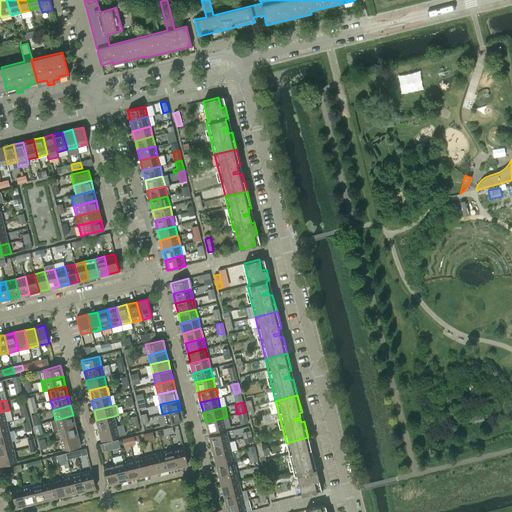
[(183,420),(180,410),(162,414),(165,424),(183,420)]
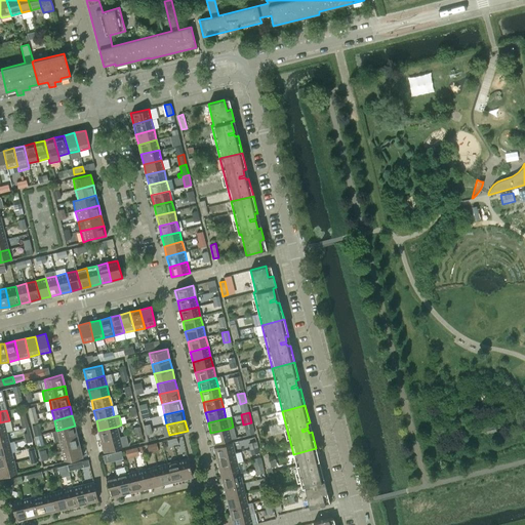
[(77,436),(75,426),(56,431),(51,432),(54,442),(59,441),(77,436)]
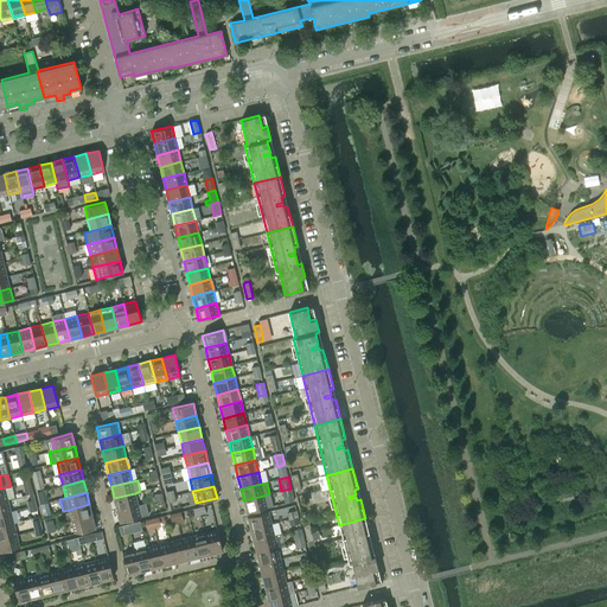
[(138,505),(135,493),(114,498),(116,510),(138,505)]
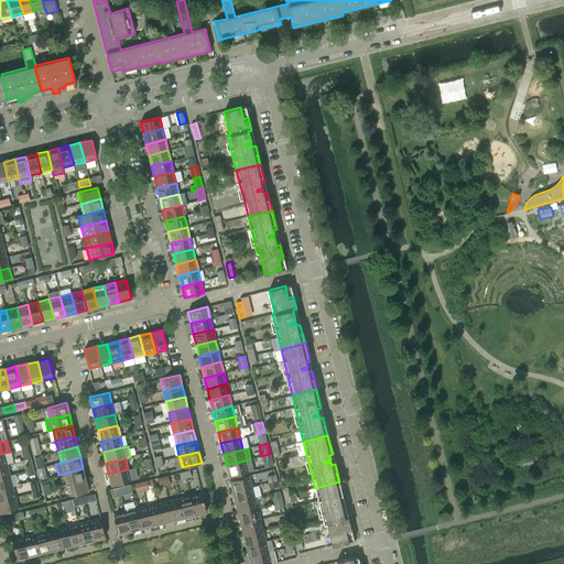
[(248,472),(246,461),(226,465),(229,476),(248,472)]
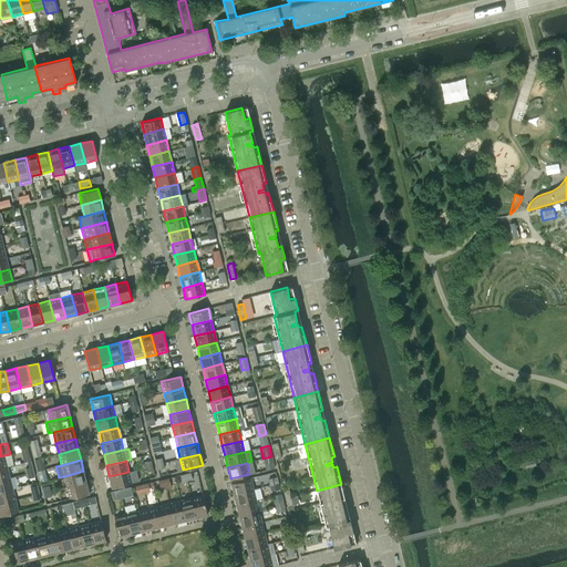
[(0,480),(10,477),(7,466),(0,467),(0,480)]
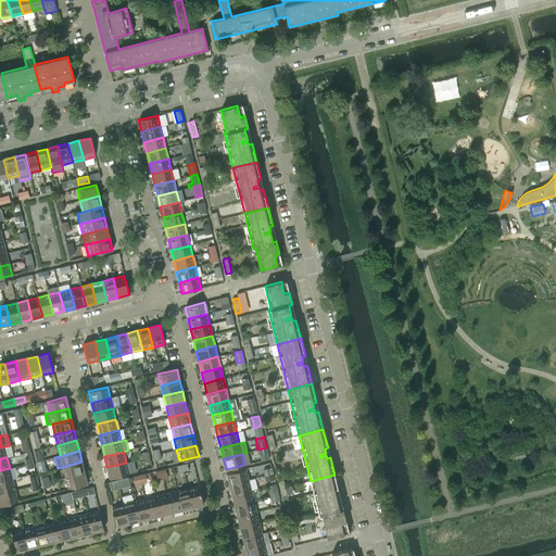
[(45,465),(43,460),(37,462),(39,472),(46,470),(45,465)]
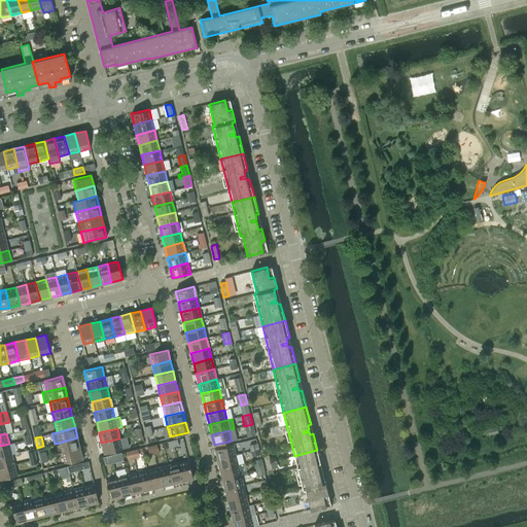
[(80,448),(77,437),(60,443),(62,452),(80,448)]
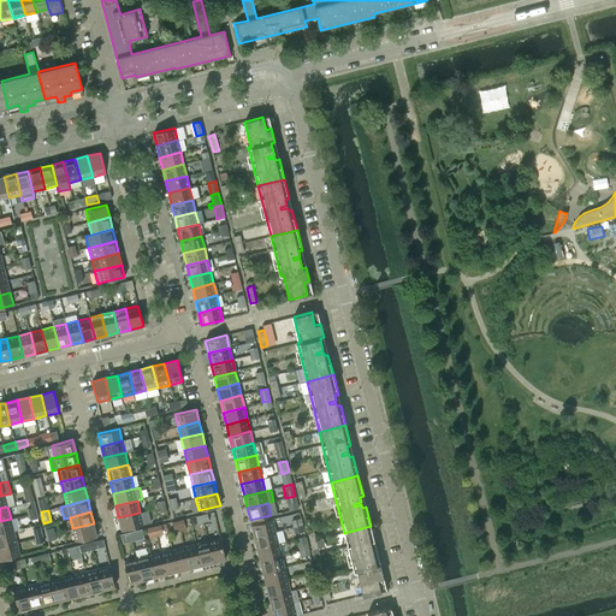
[(140,513),(118,517),(122,529),(143,525),(140,513)]
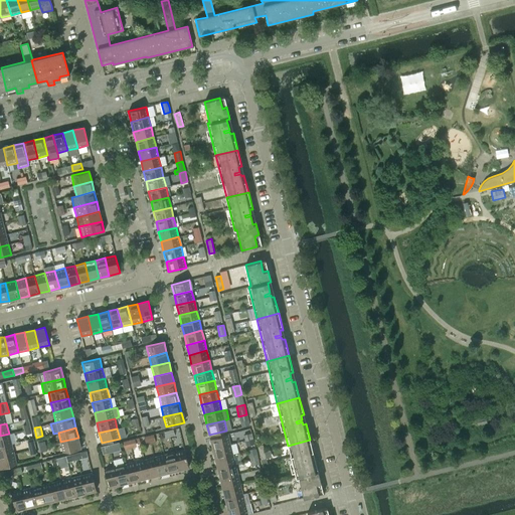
[(0,446),(11,444),(9,434),(0,436),(0,446)]
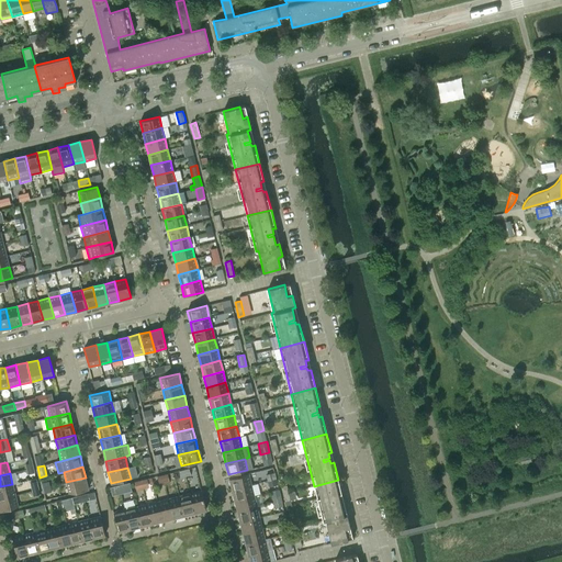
[(248,473),(229,479),(232,490),(251,485),(248,473)]
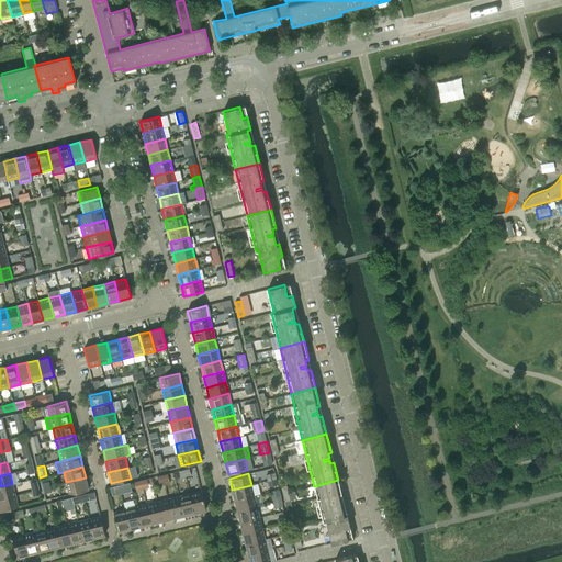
[(86,478),(66,482),(69,494),(88,489),(86,478)]
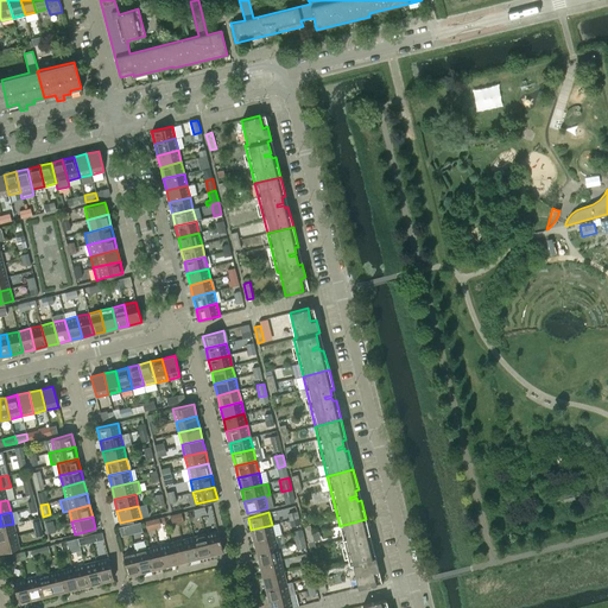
[(372,557),(369,548),(362,550),(362,548),(368,545),(367,540),(371,539),(366,519),(340,526),(349,564),(352,563),(358,588),(377,584),(373,571),(379,570),(375,556),(372,557)]
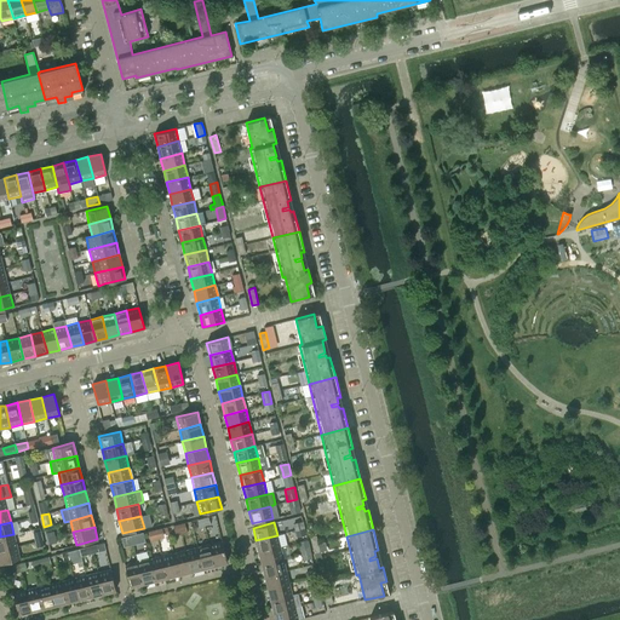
[(13,534),(0,537),(0,550),(17,546),(13,534)]
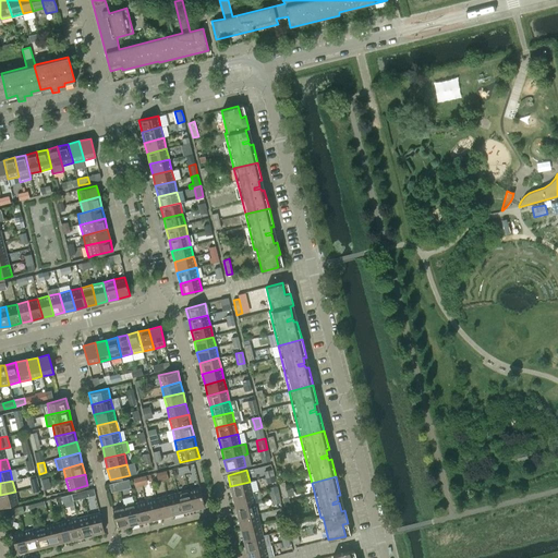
[(250,482),(230,486),(233,497),(252,493),(250,482)]
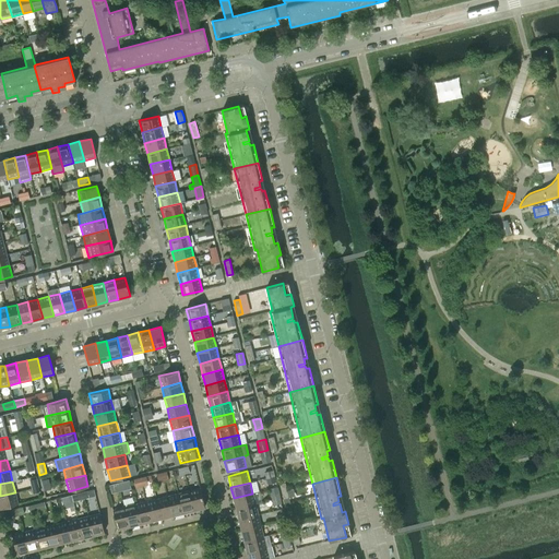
[(200,488),(189,490),(193,510),(205,507),(200,488)]
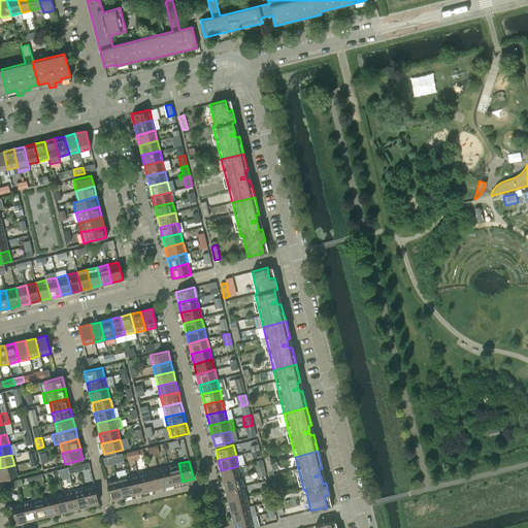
[(183,482),(178,463),(168,466),(172,484),(183,482)]
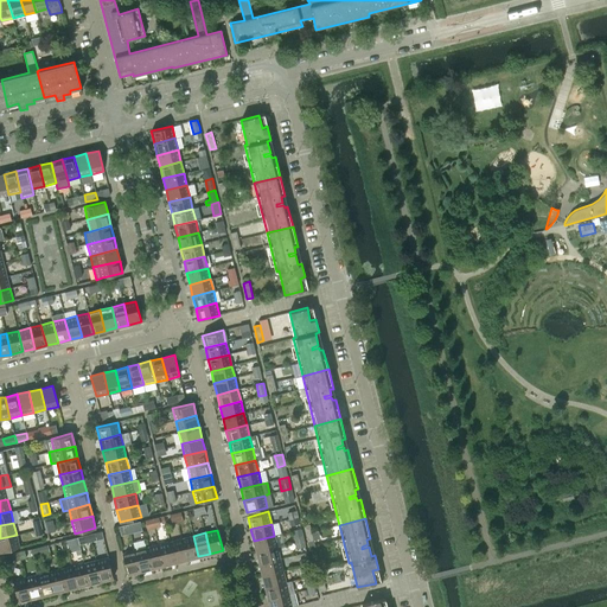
[(17,535),(0,538),(0,551),(19,547),(17,535)]
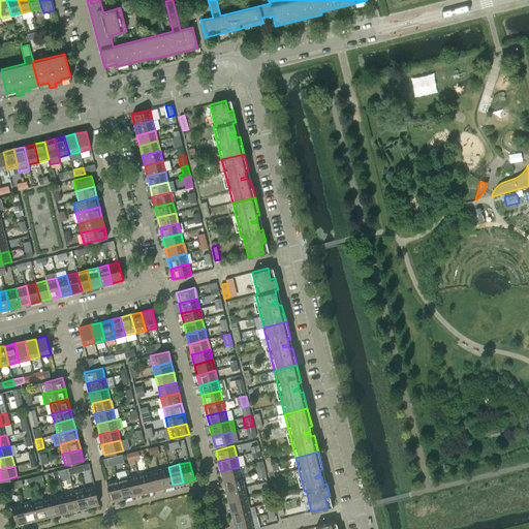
[(173,485),(168,467),(158,469),(162,488),(173,485)]
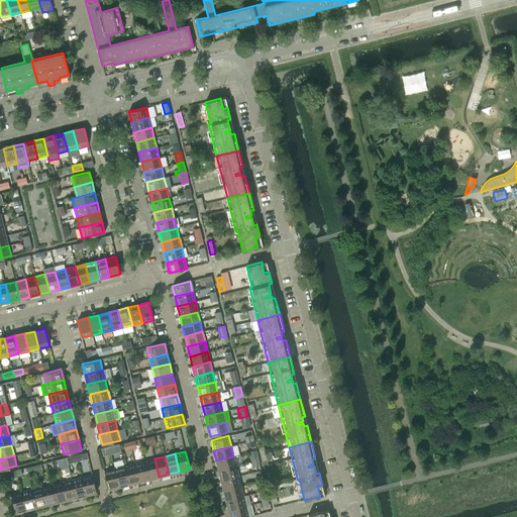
[(233,456),(216,460),(218,471),(236,467),(233,456)]
